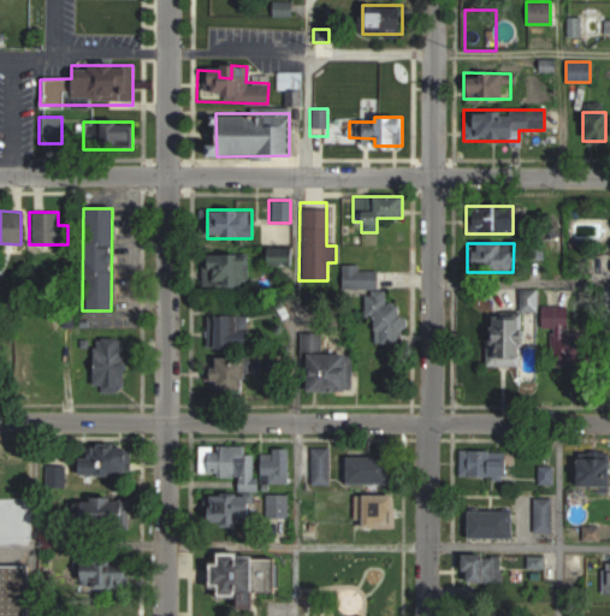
[(249,255),(200,255),(200,288),(249,288),(249,255)]
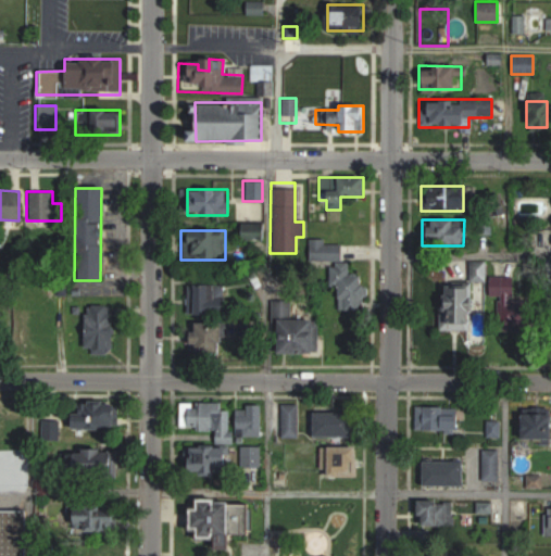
[(335,310),(362,310),(362,275),(348,275),(348,262),(340,262),(341,242),(307,241),(307,261),(327,262),(327,287),(336,287),(335,310)]
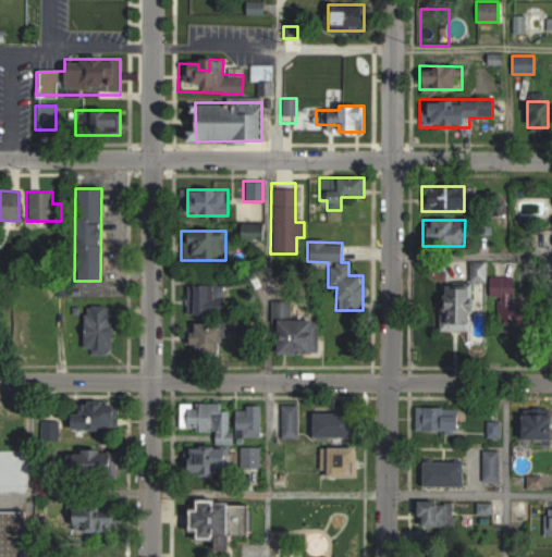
[(473,332),(471,284),(440,284),(440,332),(473,332)]
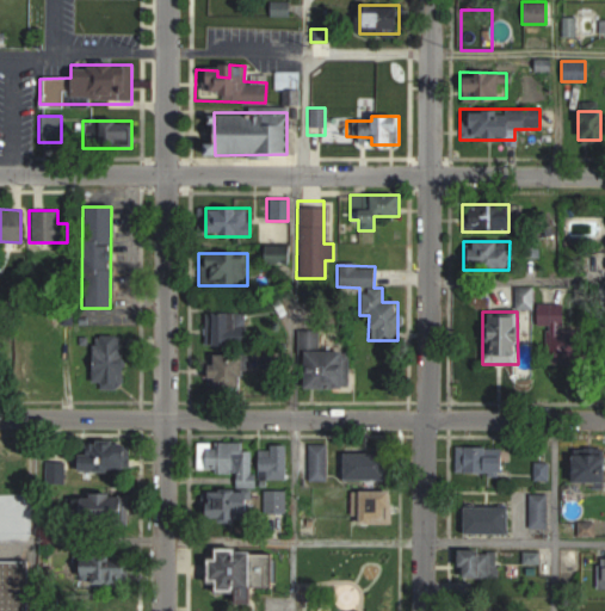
[(204,313),(204,347),(246,347),(246,313),(204,313)]
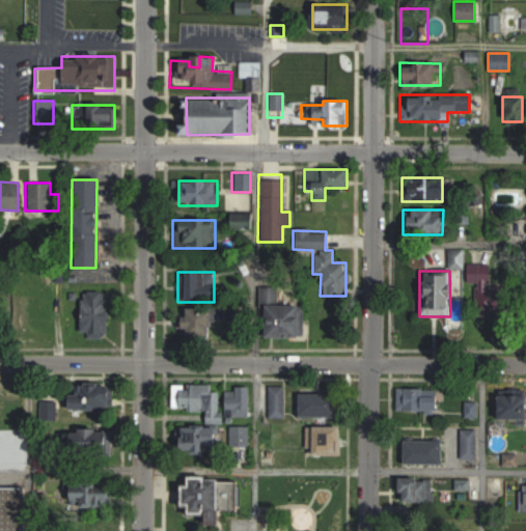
[(256,287),(256,338),(302,338),(302,305),(276,305),(276,287),(256,287)]
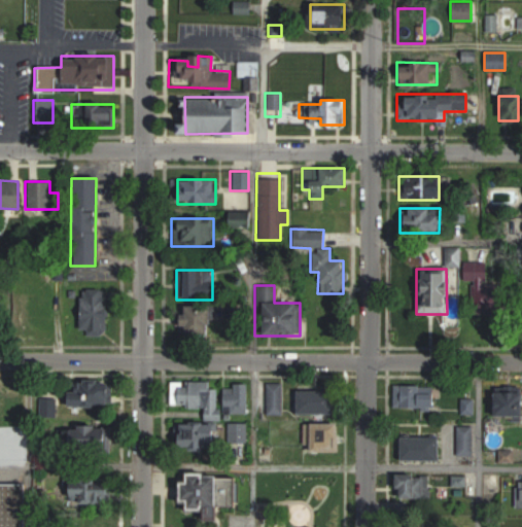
[(77,334),(104,334),(105,292),(78,291),(77,334)]
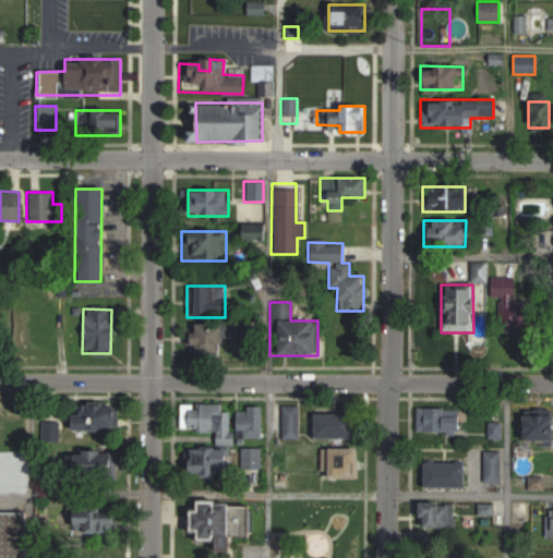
[(21,312),(21,347),(49,347),(49,312),(21,312)]
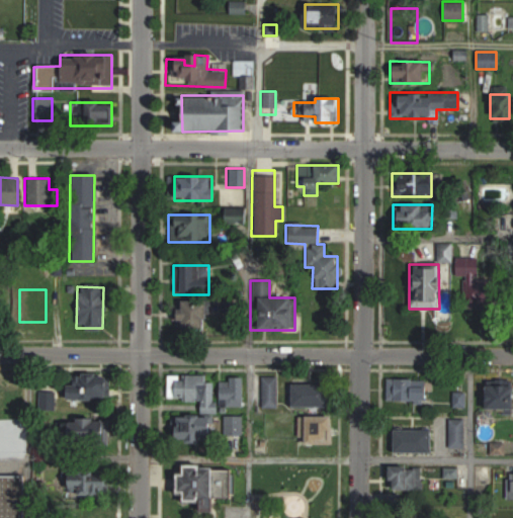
[(178,331),(206,331),(206,301),(178,301),(178,331)]
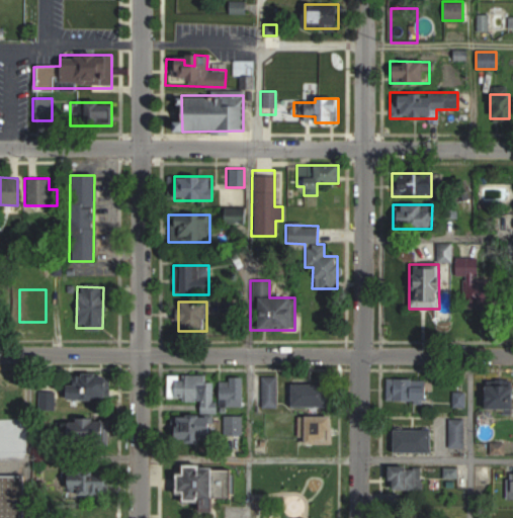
[(107,374),(66,374),(66,402),(107,402),(107,374)]
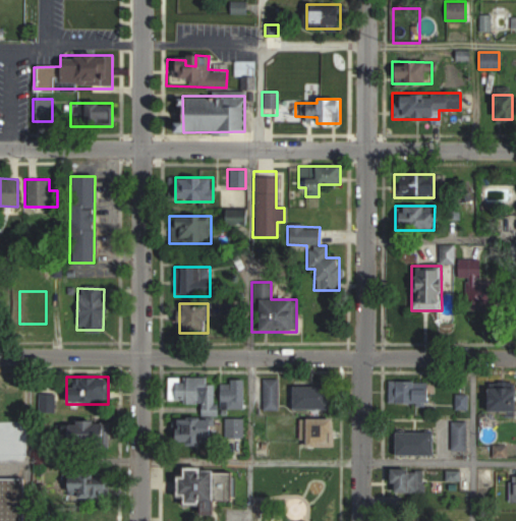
[(199,416),(215,416),(215,378),(166,377),(166,403),(199,404),(199,416)]
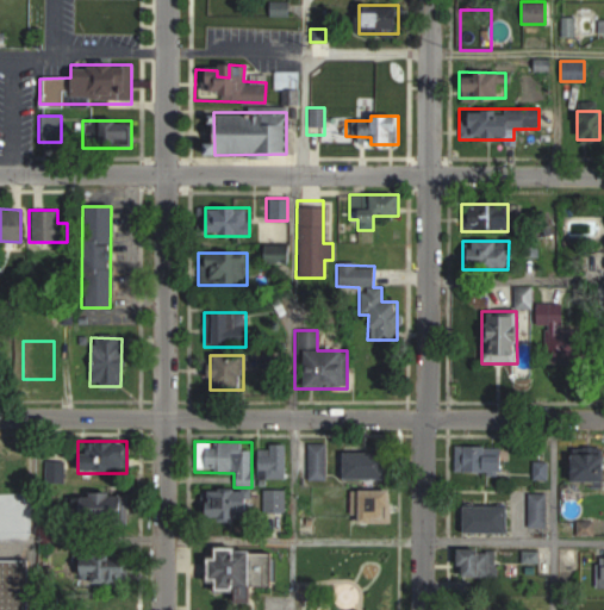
[(255,480),(282,480),(282,444),(255,444),(255,480)]
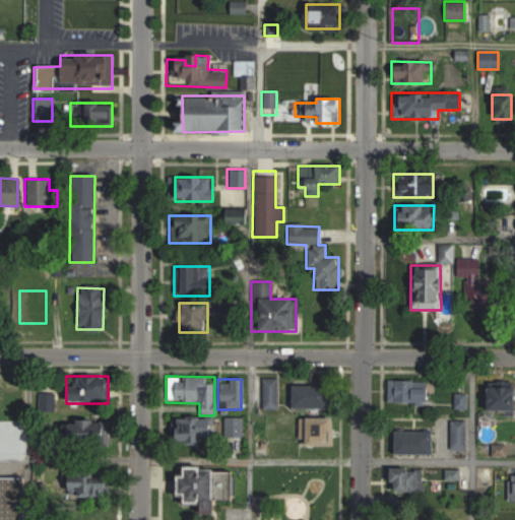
[(386,380),(386,402),(426,402),(426,380),(386,380)]
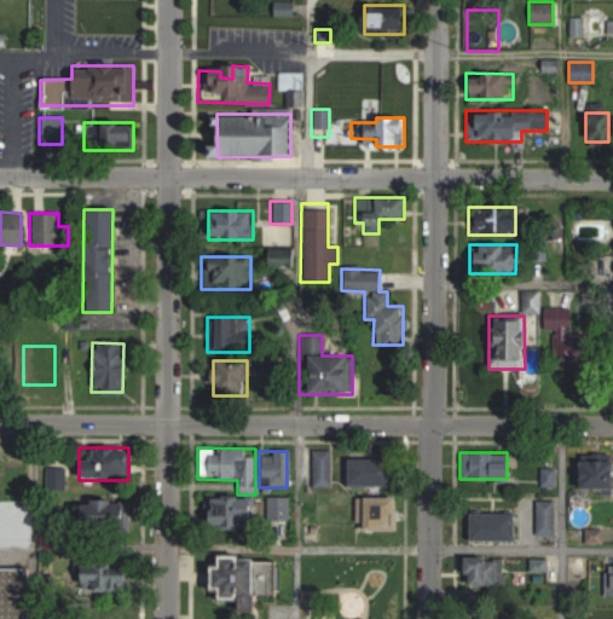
[(347,487),(393,487),(393,460),(347,460),(347,487)]
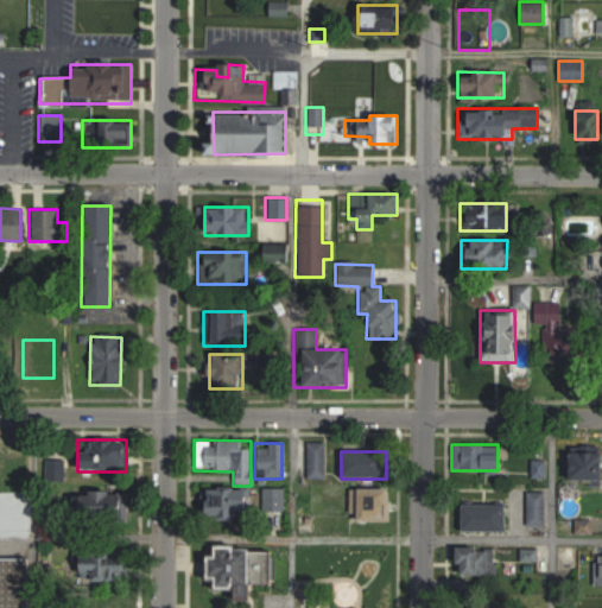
[(601,451),(568,453),(568,482),(601,482),(601,451)]
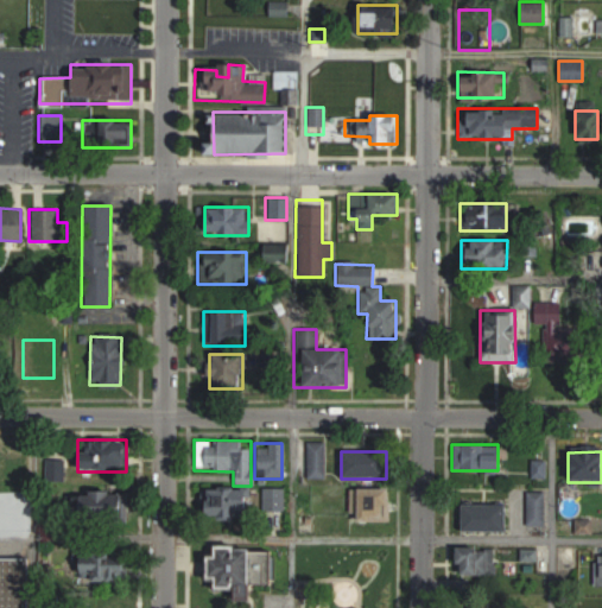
[(43,485),(61,485),(61,461),(43,461),(43,485)]
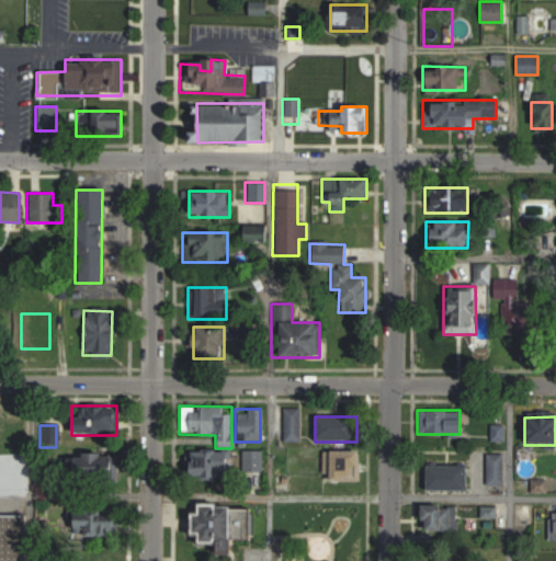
[(229,480),(229,450),(189,450),(189,480),(229,480)]
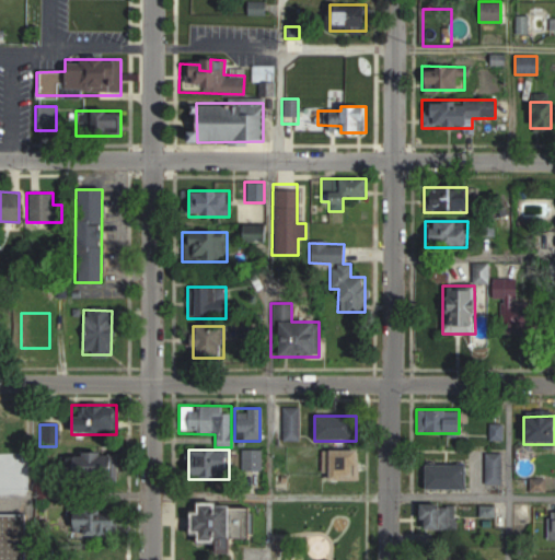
[(240,470),(259,470),(259,450),(240,450),(240,470)]
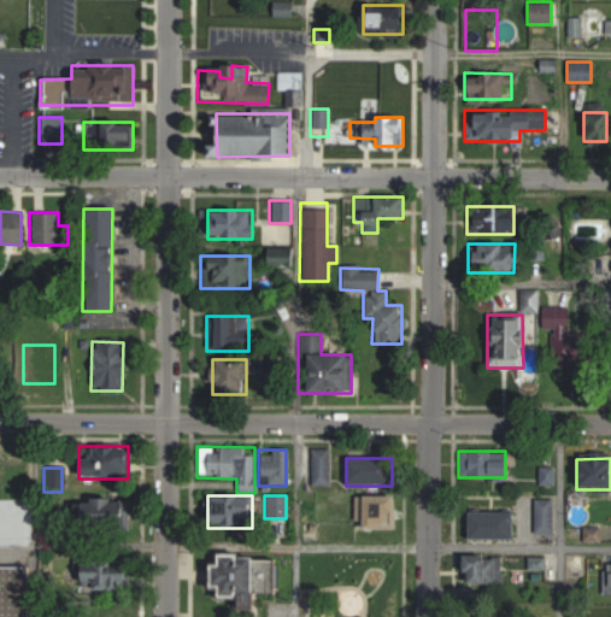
[(394,495),(362,495),(362,529),(394,529),(394,495)]
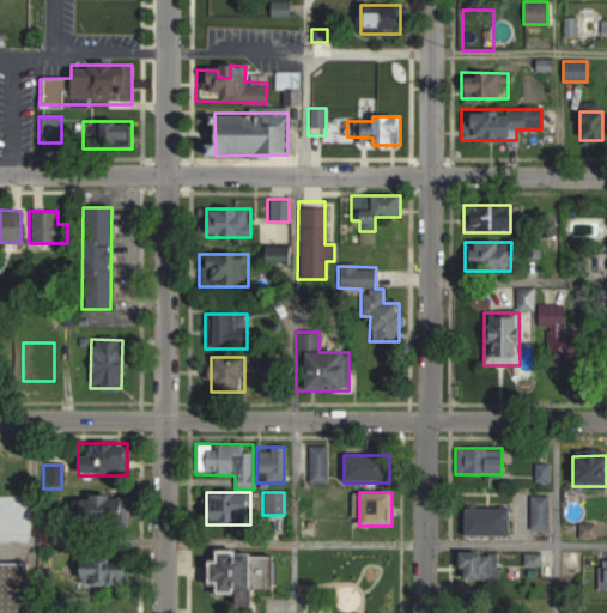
[(126,496),(73,496),(73,538),(126,538),(126,496)]
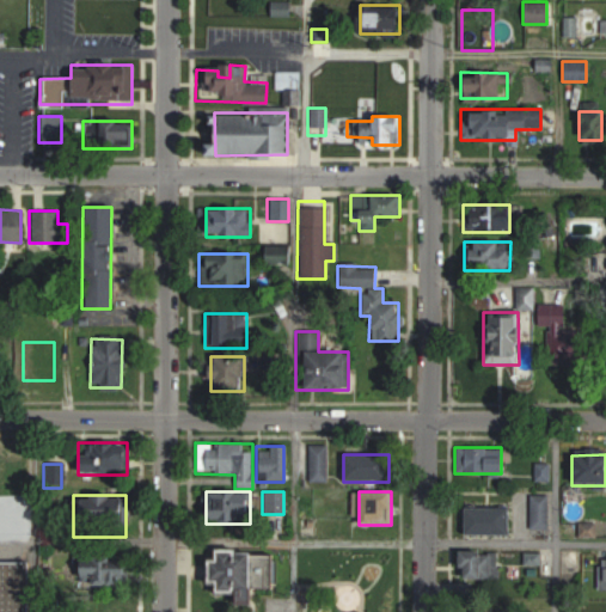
[(464,534),(508,534),(508,507),(464,507),(464,534)]
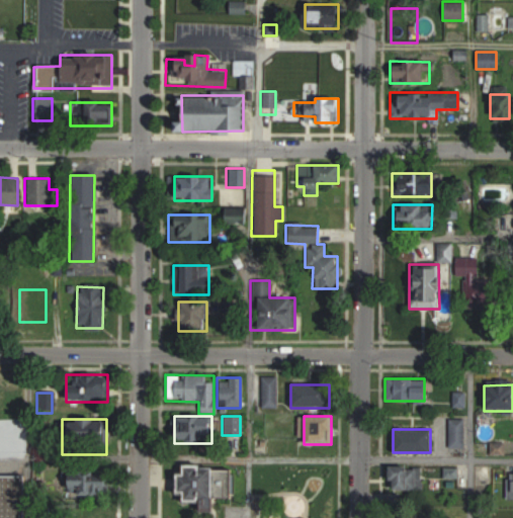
[(107,496),(106,461),(64,463),(65,497),(107,496)]
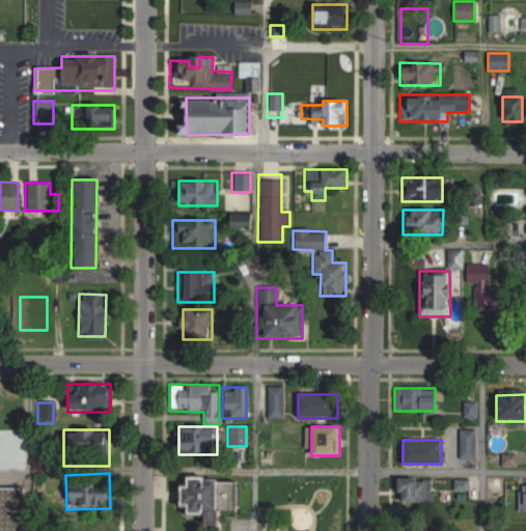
[(430,503),(430,478),(398,478),(398,503),(430,503)]
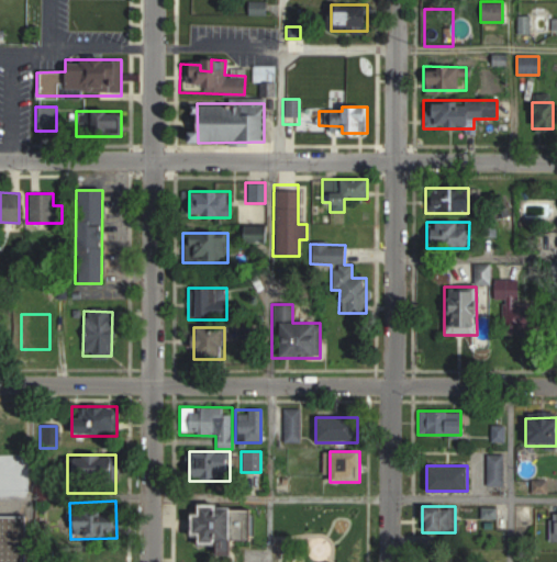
[(252,508),(195,507),(195,547),(218,548),(216,555),(233,555),(233,541),(252,541),(252,508)]
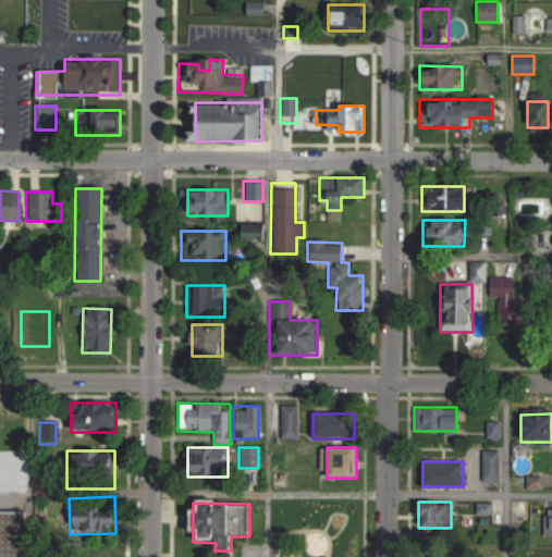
[(0,556),(24,556),(24,512),(0,512),(0,556)]
